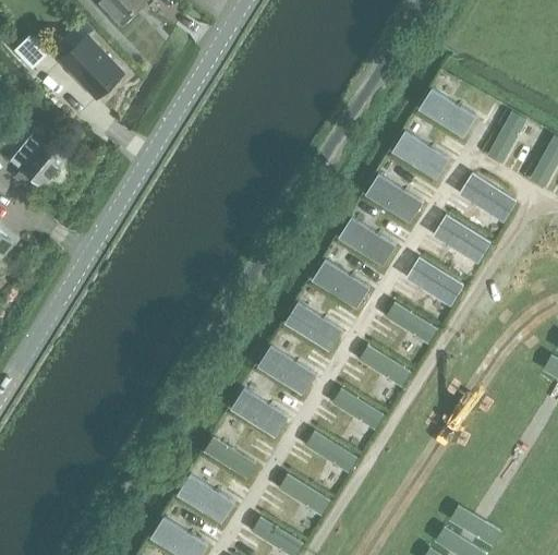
[(99,0),(122,24),(146,0),(99,0)]
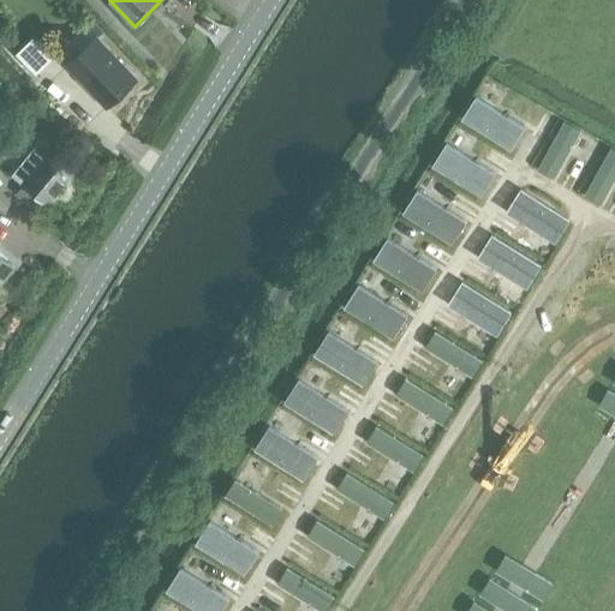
[(96,37),(64,69),(106,112),(138,81),(96,37)]
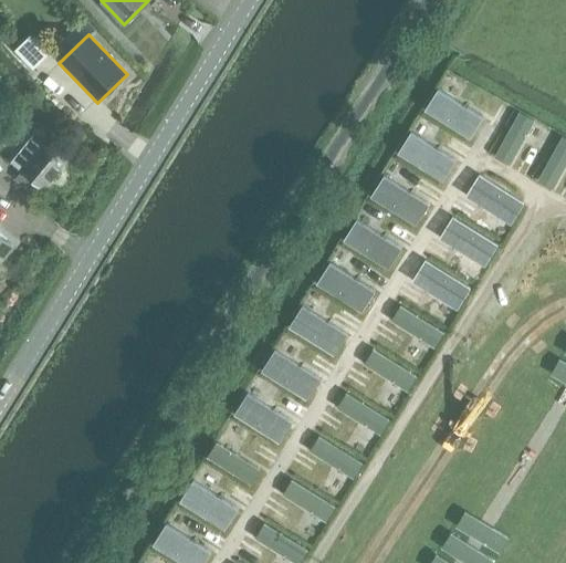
[(469,138),(482,117),(438,90),(425,111),(469,138)]
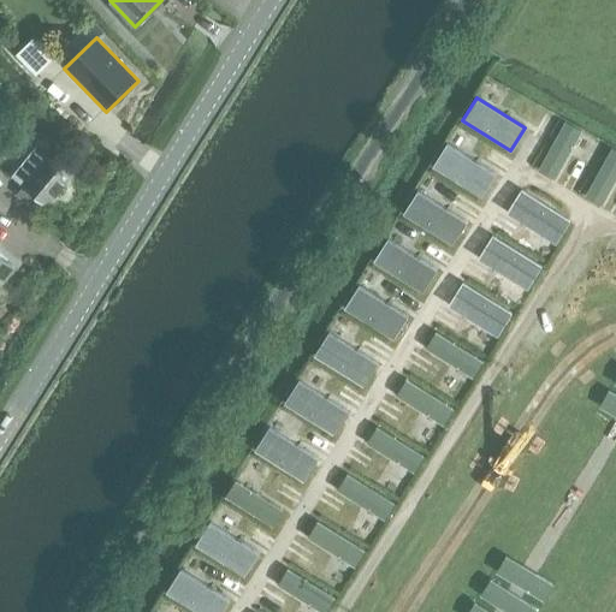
[(568,122),(537,172),(551,180),(582,130),(568,122)]
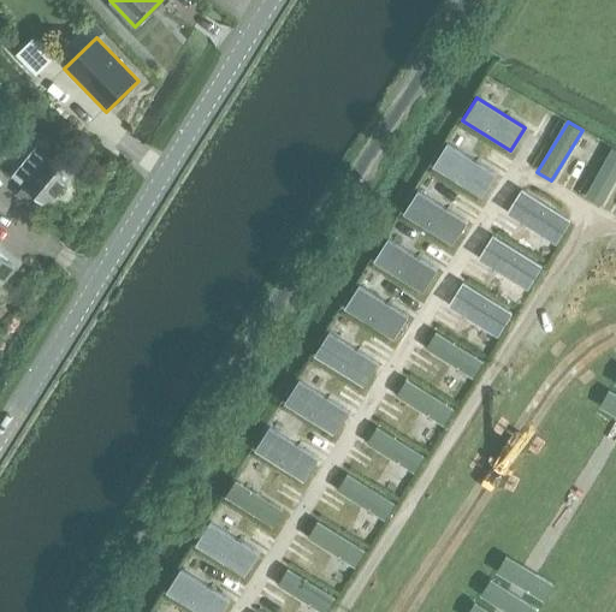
[(433,166),(483,197),(497,174),(446,143),(433,166)]
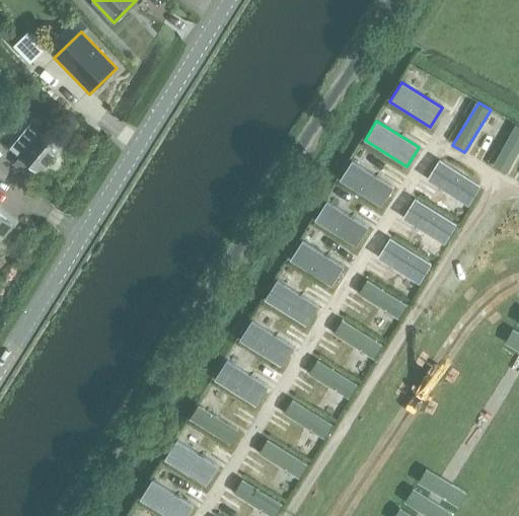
[(518,152),(518,126),(516,124),(490,166),(505,175),(518,152)]
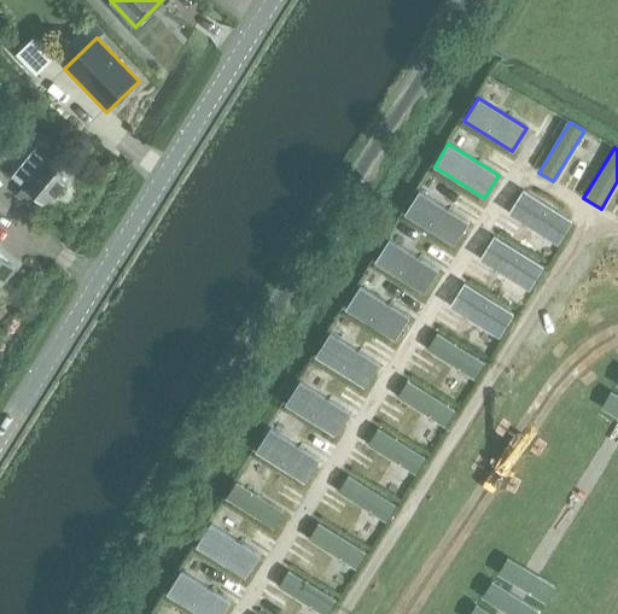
[(47,208),(73,176),(50,157),(44,151),(35,161),(42,167),(16,198),(30,210),(39,200),(47,208)]
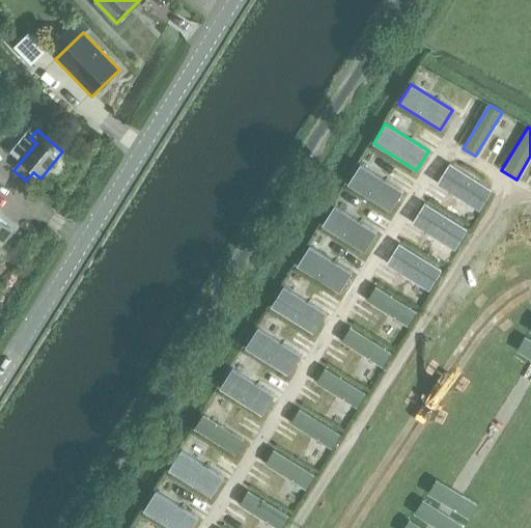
[(360,165),(347,186),(388,212),(401,190),(360,165)]
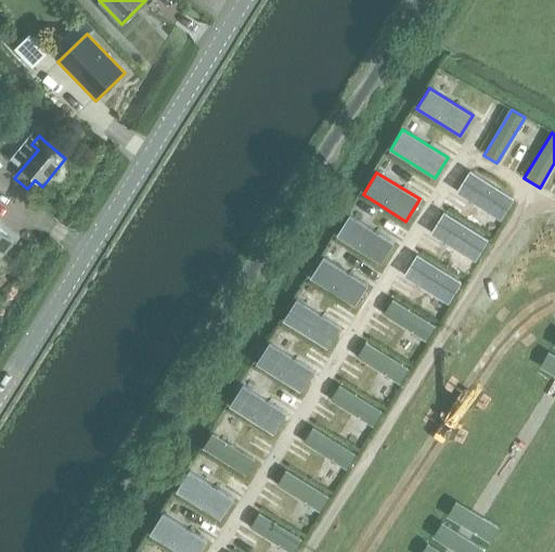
[(473,172),(464,187),(506,214),(515,199),(473,172)]
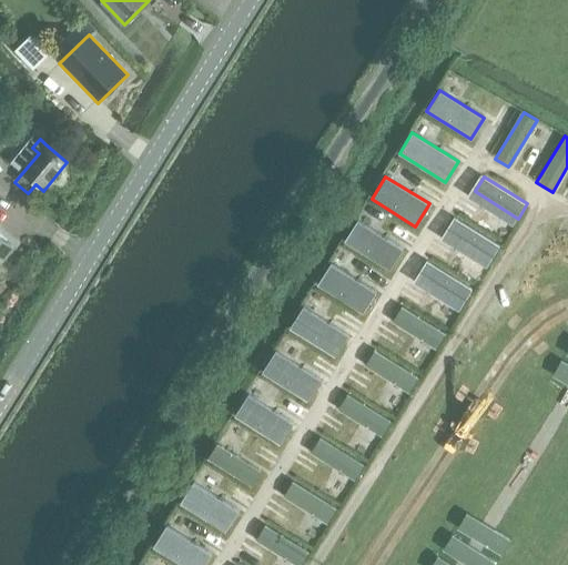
[(499,245),(455,219),(446,234),(490,261),(499,245)]
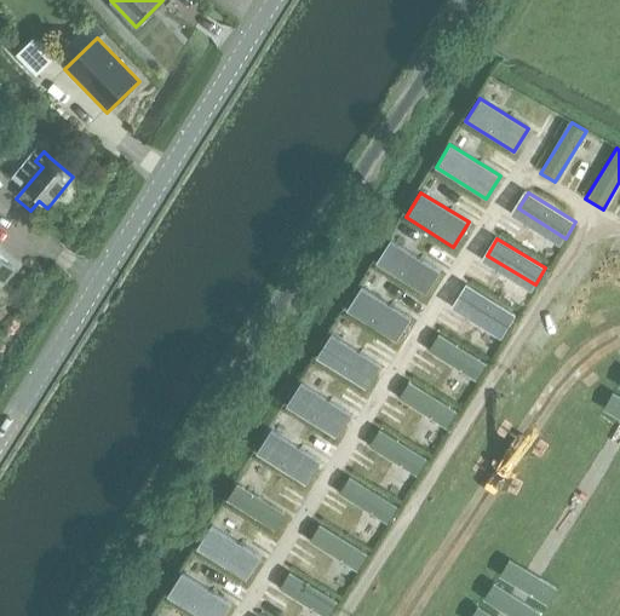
[(377,262),(424,291),(437,269),(390,241),(377,262)]
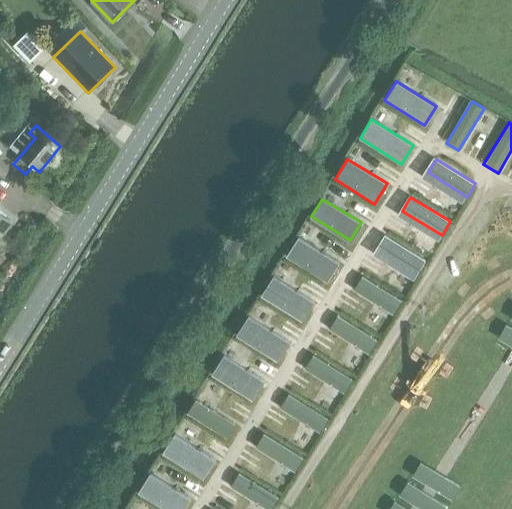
[(0,238),(13,223),(0,211),(0,238)]
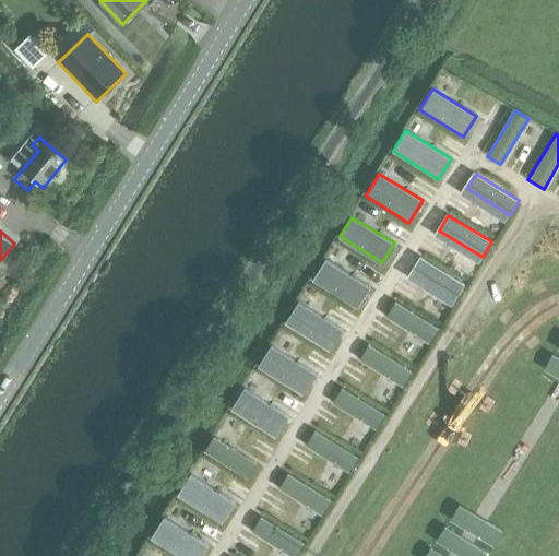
[(412,272),(456,299),(465,285),(421,258),(412,272)]
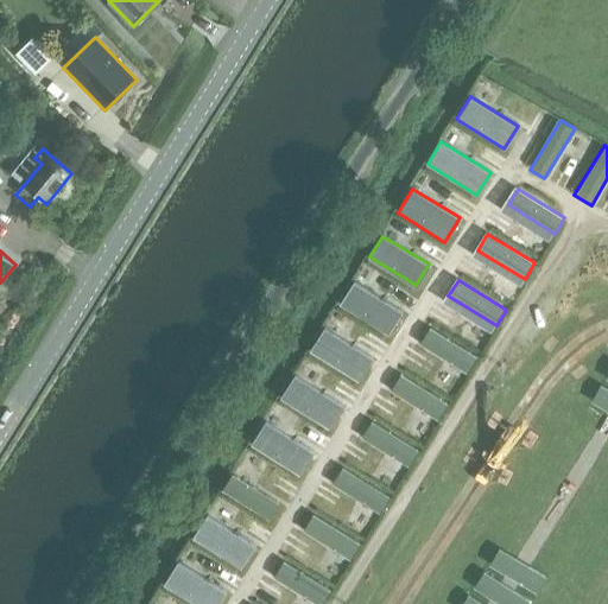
[(354,283),(340,305),(387,334),(401,311),(354,283)]
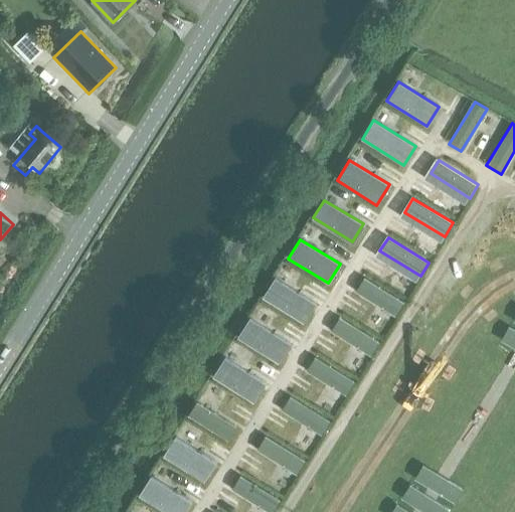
[(403,303),(363,278),(355,292),(395,316),(403,303)]
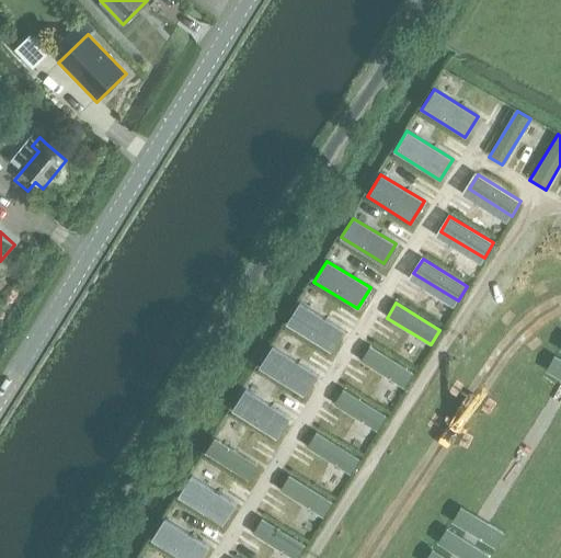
[(285,325),(329,352),(338,337),(295,310),(285,325)]
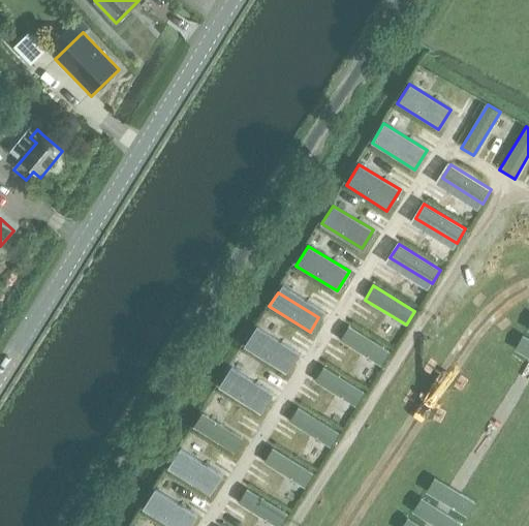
[(391,351),(348,326),(339,340),(381,366),(391,351)]
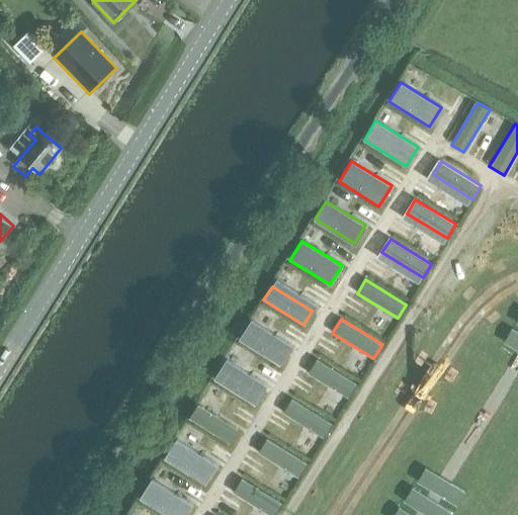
[(238,340),(277,364),(285,350),(247,326),(238,340)]
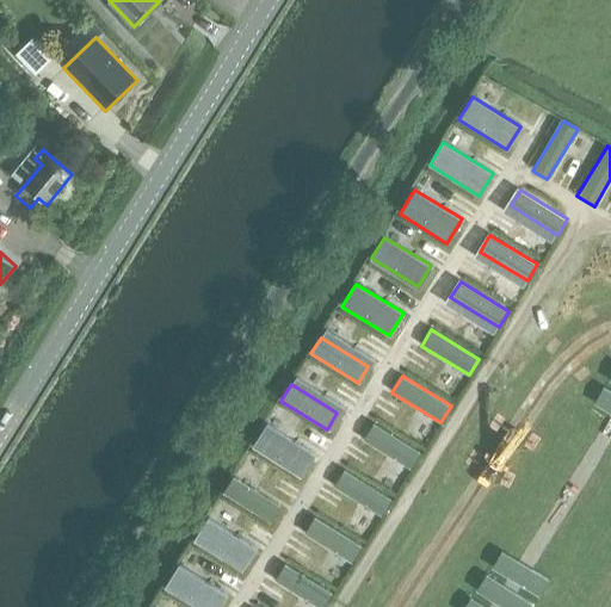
[(420,453),(371,423),(362,438),(411,469),(420,453)]
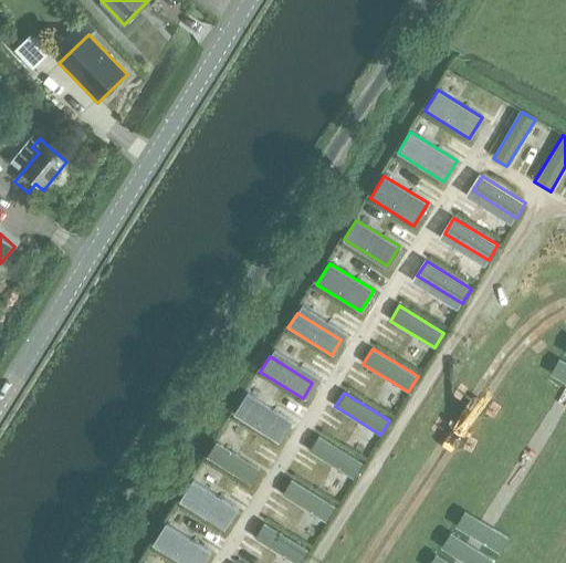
[(233,415),(278,441),(286,426),(243,399),(233,415)]
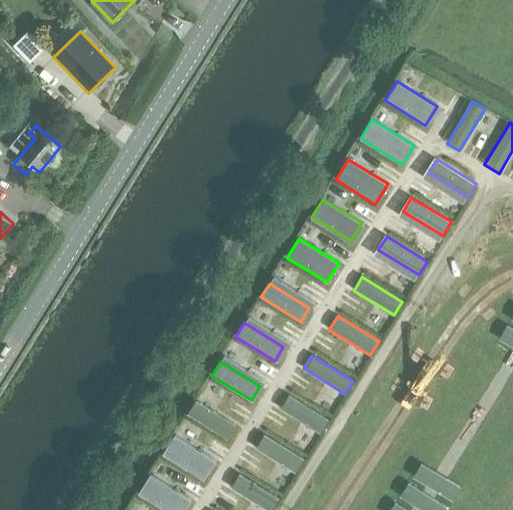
[(330,420),(288,395),(279,410),(321,435),(330,420)]
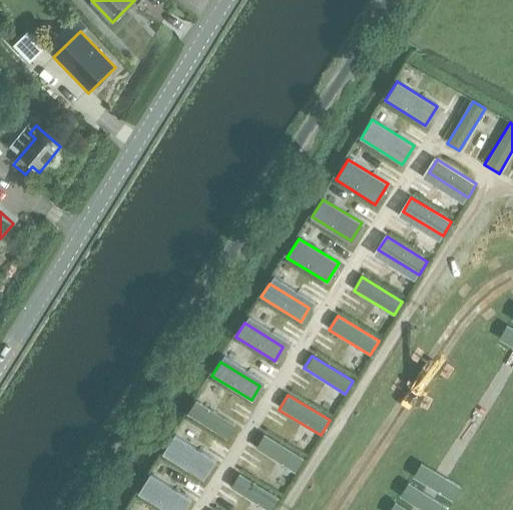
[(186,416),(224,439),(233,425),(194,402),(186,416)]
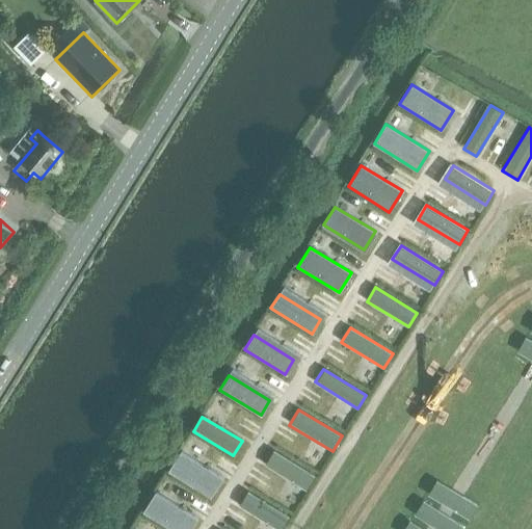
[(223,477),(180,450),(167,471),(210,497),(223,477)]
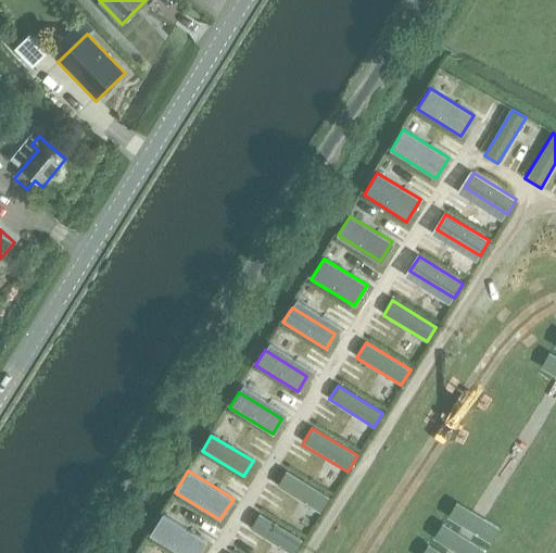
[(286,472),(276,487),(318,513),(327,498),(286,472)]
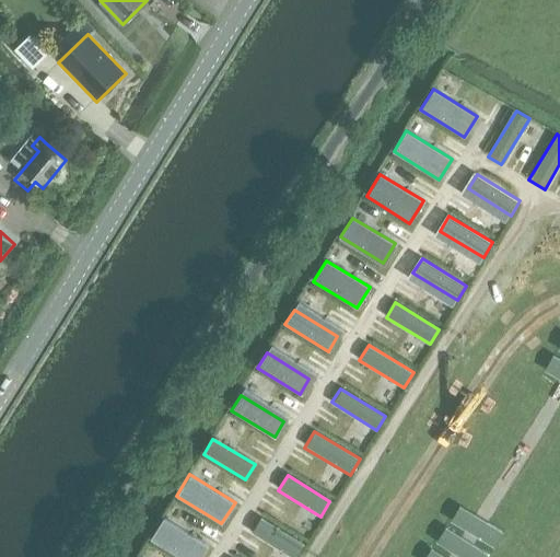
[(304,545),(259,518),(251,532),(290,556),(298,556),(304,545)]
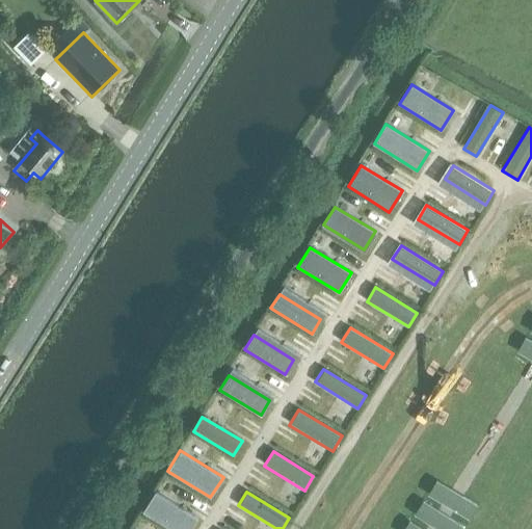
[(143,512),(170,528),(189,528),(195,519),(155,494),(143,512)]
